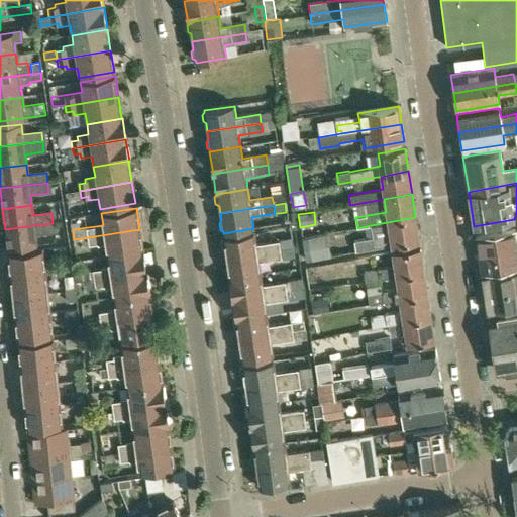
[(355,251),(418,240),(415,217),(371,225),(373,236),(354,239),(355,251)]
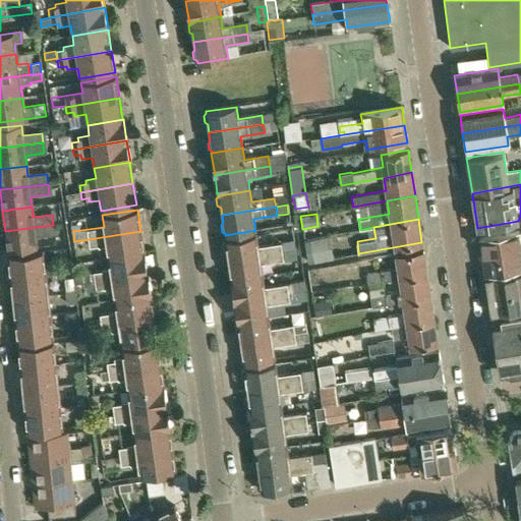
[(53,225),(5,231),(7,251),(37,247),(35,237),(54,235),(53,225)]
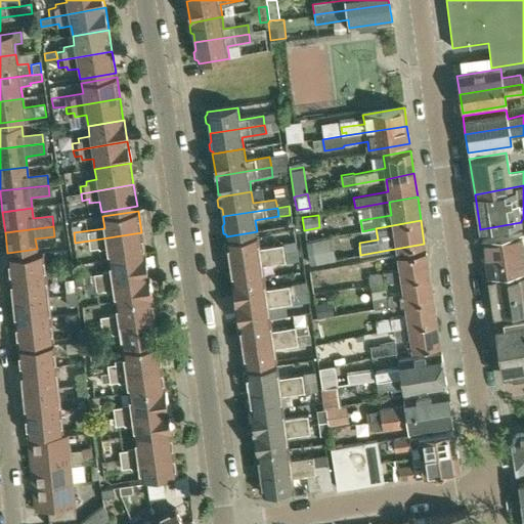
[(106,247),(108,259),(144,254),(141,232),(89,241),(90,249),(98,248),(106,247)]
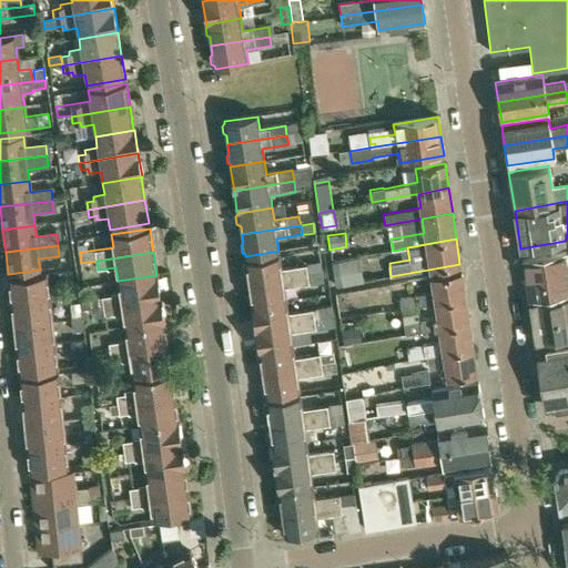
[(567,252),(521,260),(528,300),(567,292),(567,252)]
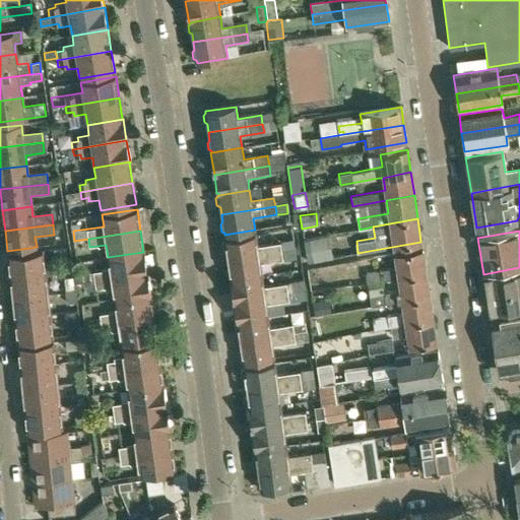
[(225,242),(223,244),(224,250),(228,251),(229,260),(282,252),(280,244),(257,247),(256,235),(225,239),(225,242)]
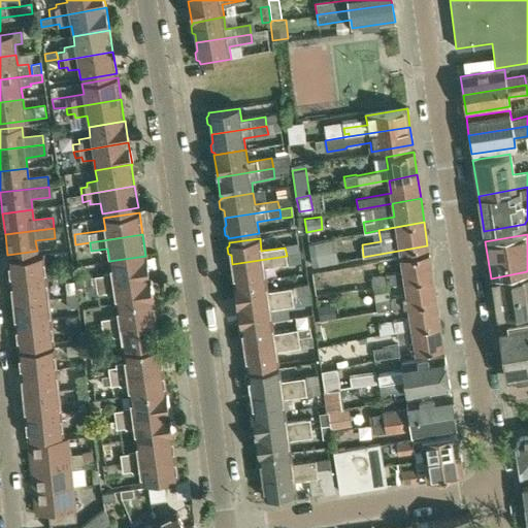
[(308,242),(312,266),(338,262),(334,238),(308,242)]
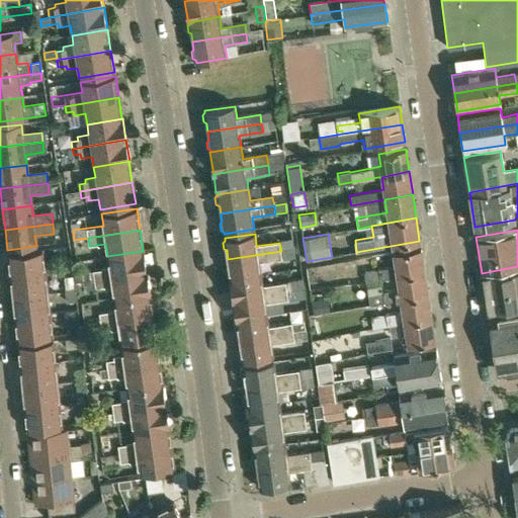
[(292,241),(281,243),(282,251),(294,249),(292,241)]
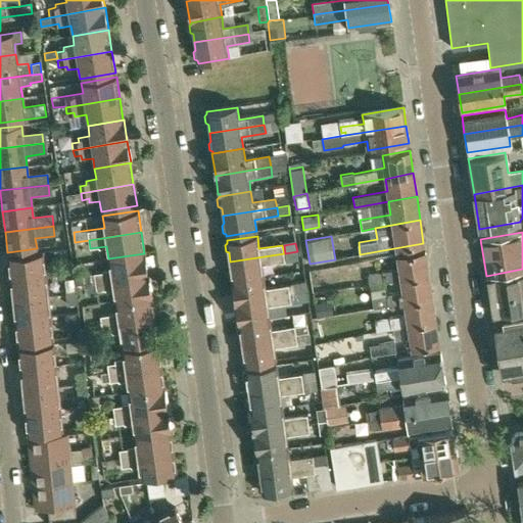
[(54,250),(55,259),(67,258),(66,248),(54,250)]
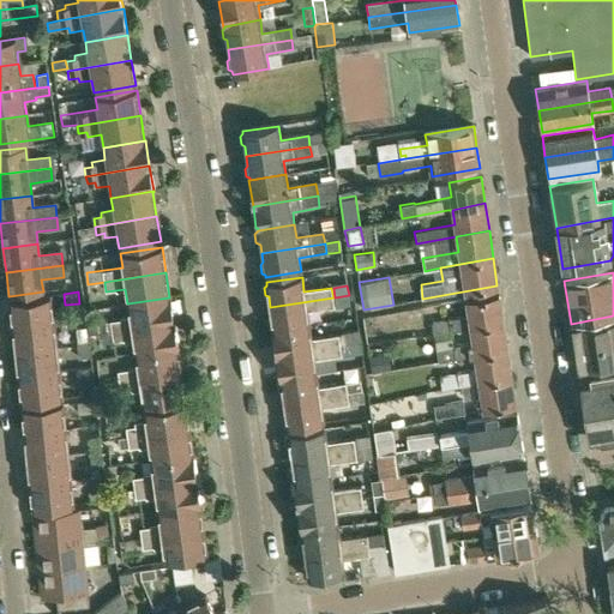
[(349,295),(335,298),(336,307),(350,306),(349,295)]
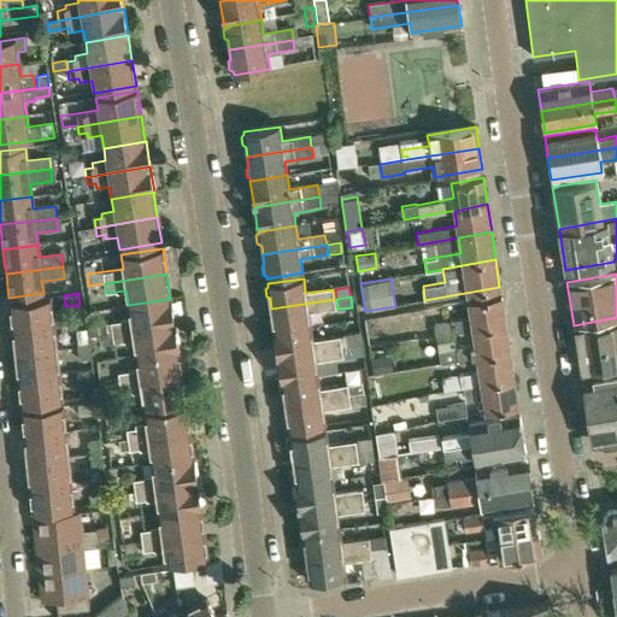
[(505,323),(501,297),(469,301),(470,316),(448,319),(450,321),(434,323),(435,335),(472,329),(505,323)]
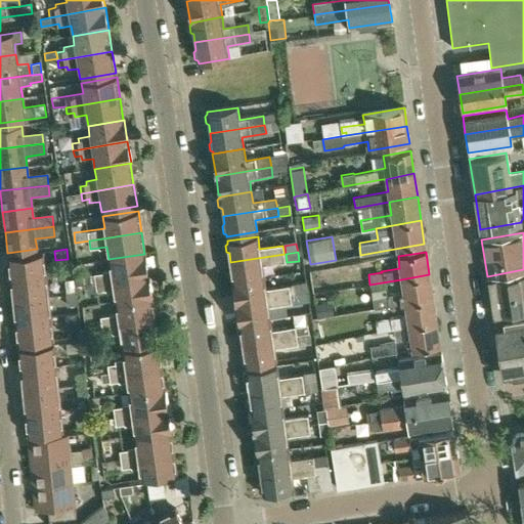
[(8,257),(10,278),(45,274),(43,253),(8,257)]
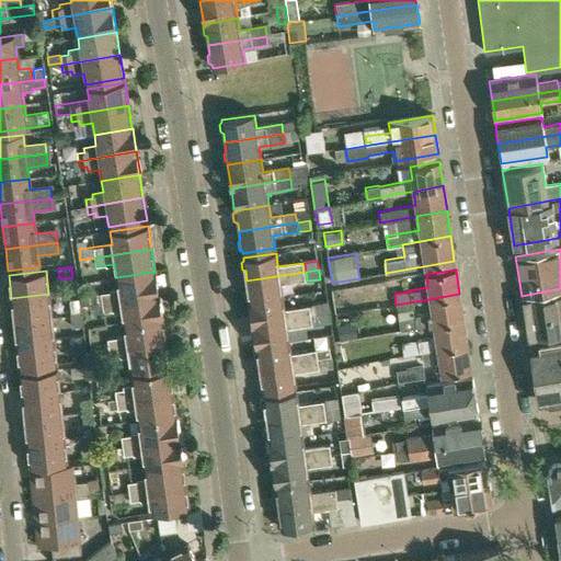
[(155,272),(116,277),(118,292),(100,294),(101,304),(159,295),(156,272),(155,272)]
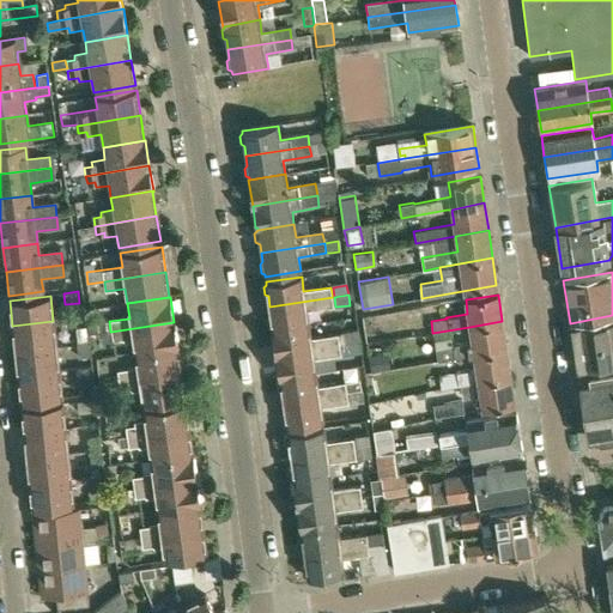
[(271,316),(268,319),(269,327),(272,328),(272,329),(272,331),(309,325),(307,311),(334,308),(333,297),(269,307),(271,316)]
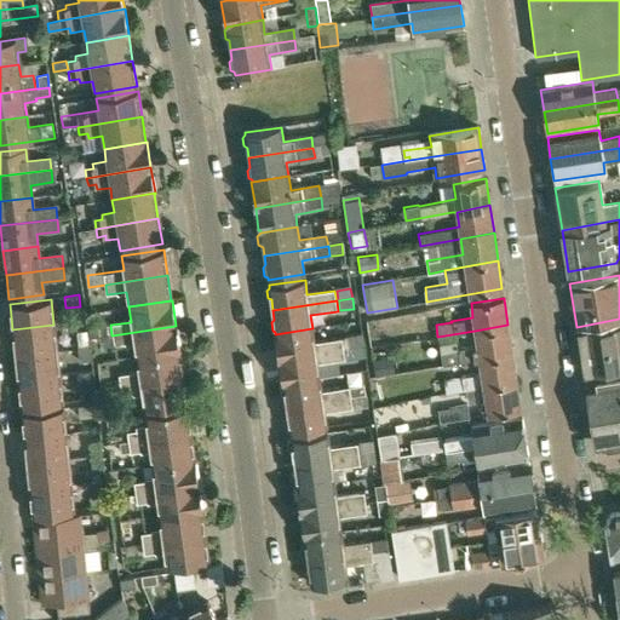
[(619,323),(577,331),(580,351),(619,345),(619,323)]
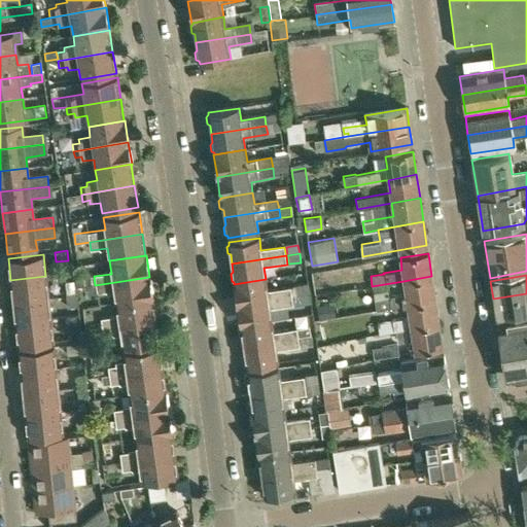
[(12,302),(47,299),(45,276),(10,280),(12,302)]
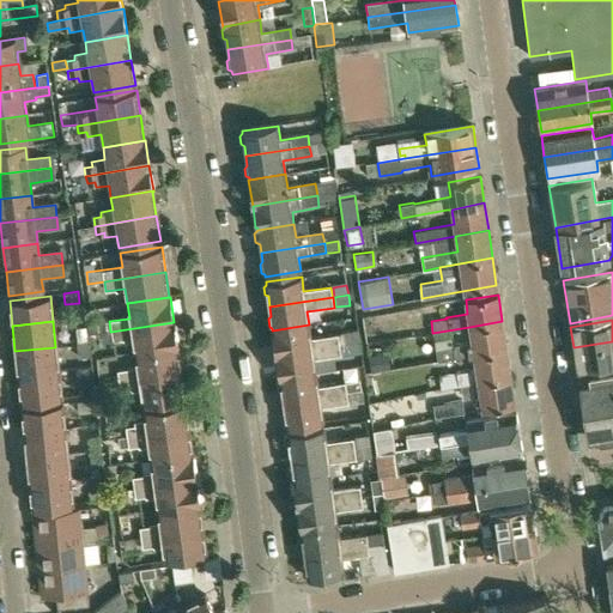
[(507,349),(502,321),(469,327),(472,341),(467,341),(467,343),(453,345),(453,346),(436,349),(437,360),(469,356),(474,356),(507,349)]
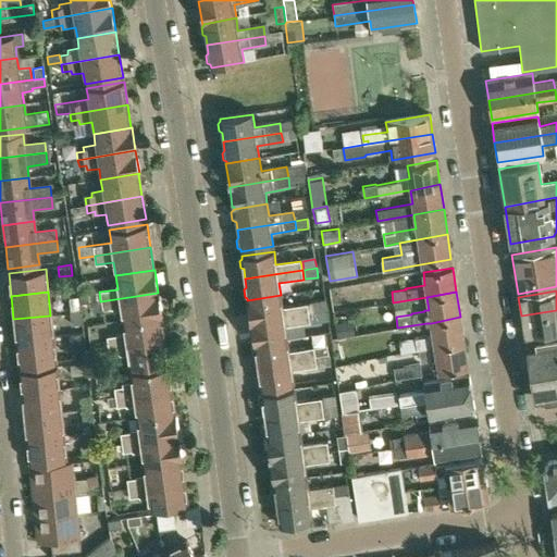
[(161,316),(158,293),(100,301),(102,311),(121,309),(122,322),(161,316)]
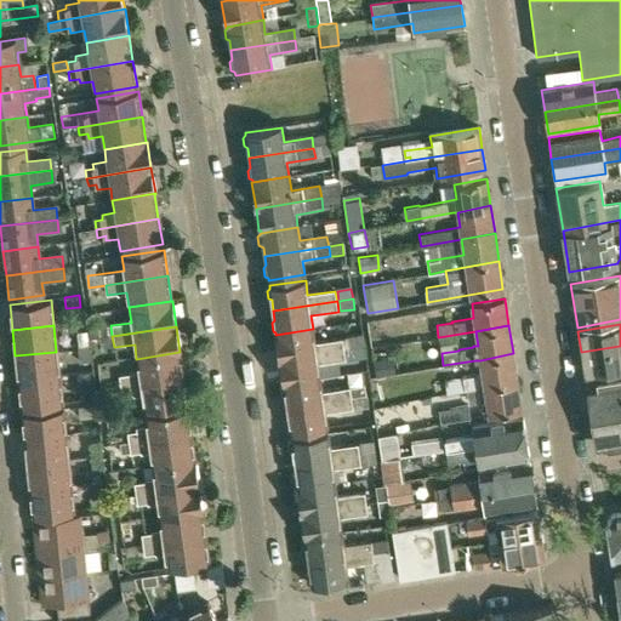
[(313,329),(275,335),(279,359),(343,351),(342,340),(314,343),(313,329)]
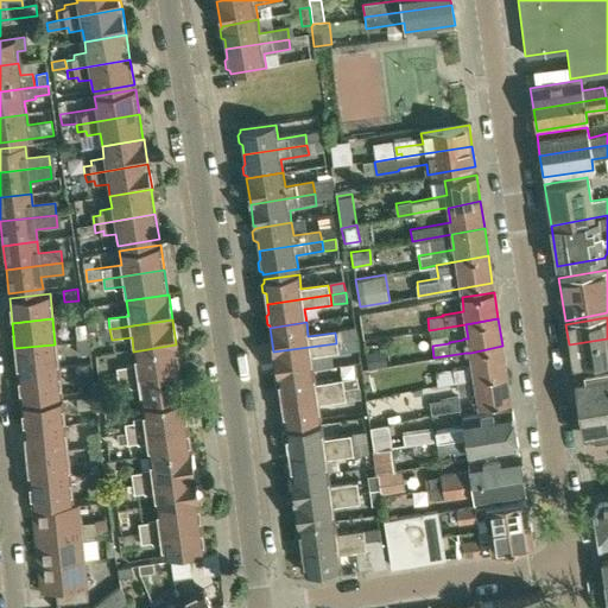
[(77,340),(87,339),(84,324),(75,325),(77,340)]
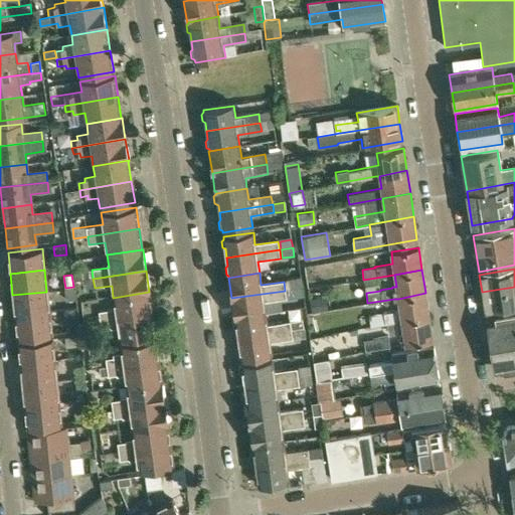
[(297,280),(285,282),(287,290),(298,289),(297,280)]
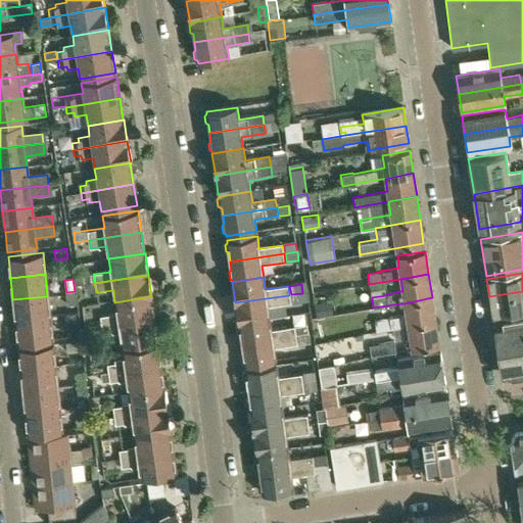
[(75,291),(66,292),(65,292),(66,305),(77,303),(75,291)]
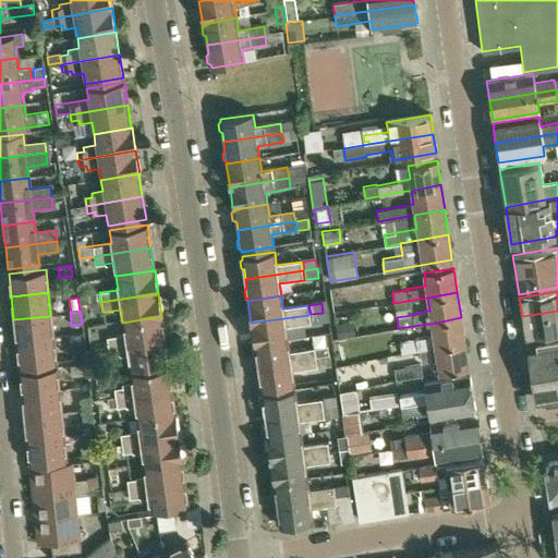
[(557,311),(522,316),(525,336),(557,330),(557,311)]
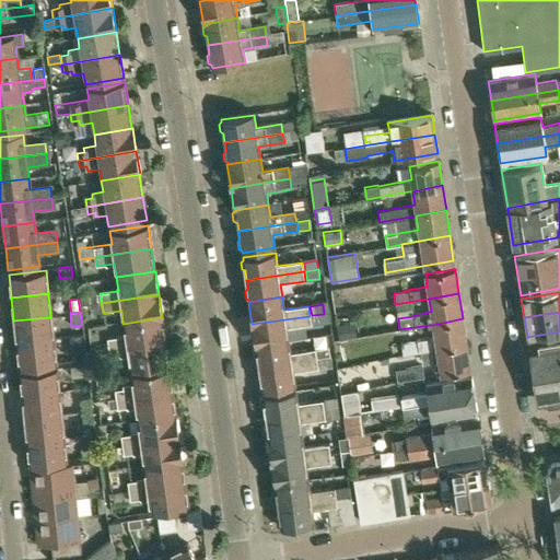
[(324,314),(312,315),(313,325),(326,323),(324,314)]
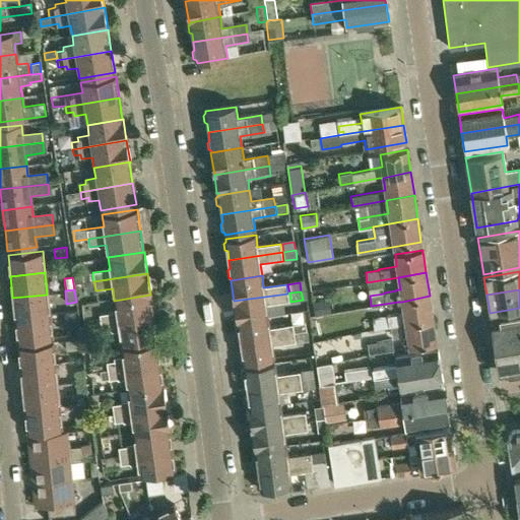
[(287,294),(234,301),(237,322),(268,317),(266,305),(288,302),(287,294)]
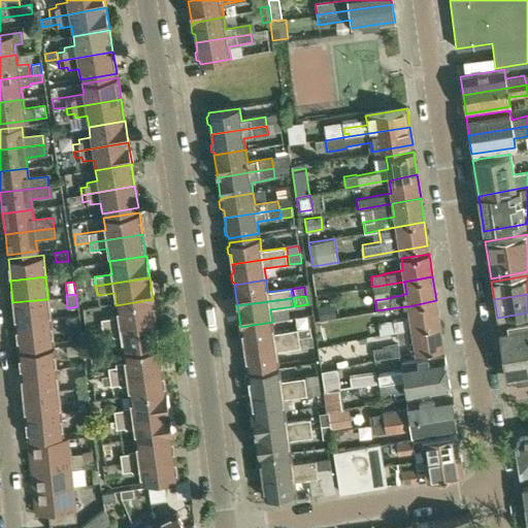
[(51,321),(47,299),(12,302),(15,324),(51,321)]
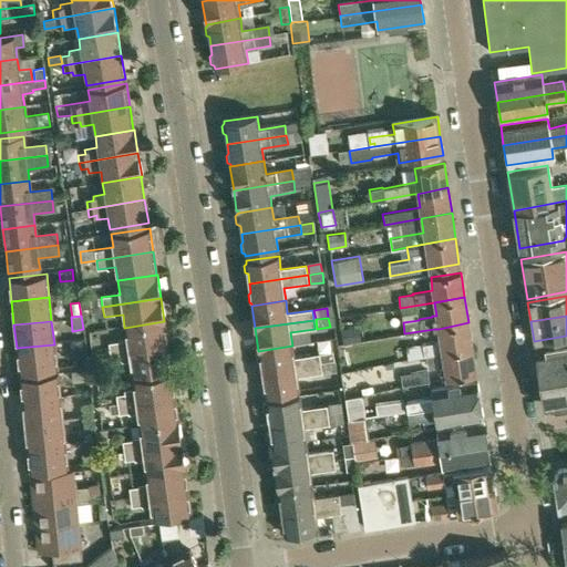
[(164,325),(164,321),(124,328),(126,341),(107,343),(109,353),(166,344),(164,325)]
